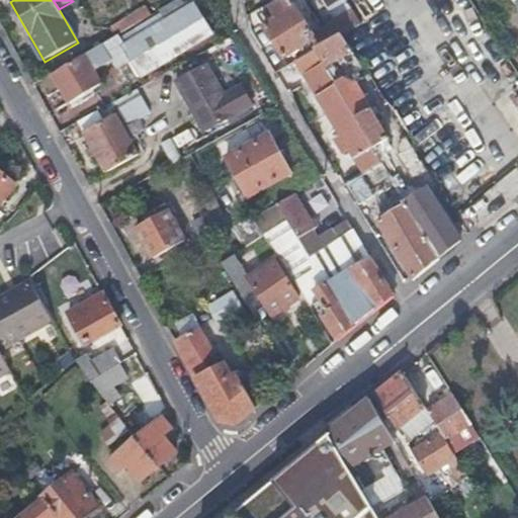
[(311,44),(315,50),(339,34),(357,22),(352,12),(313,35),(291,0),(289,0),(259,17),(283,60),(311,44)]
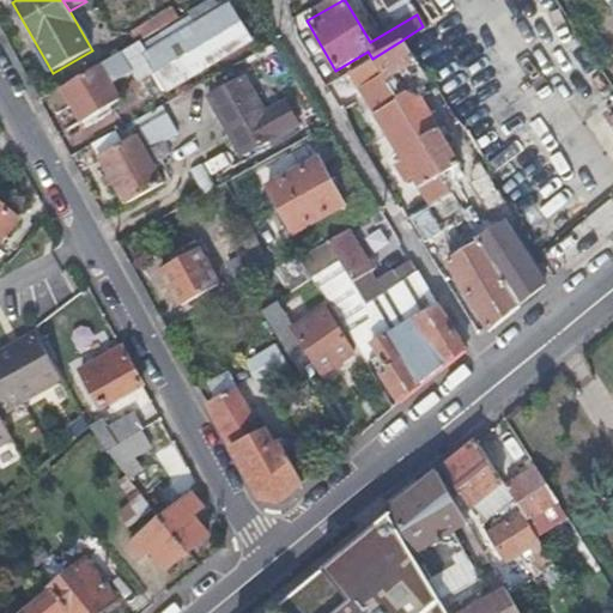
[(253,36),(242,19),(231,4),(145,54),(155,71),(167,90),(253,36)]
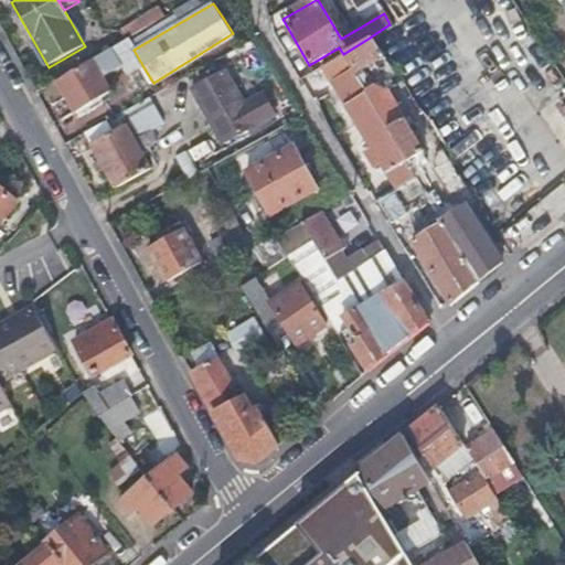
[(126,39),(121,30),(116,22),(92,36),(102,53),(112,46),(126,39)]
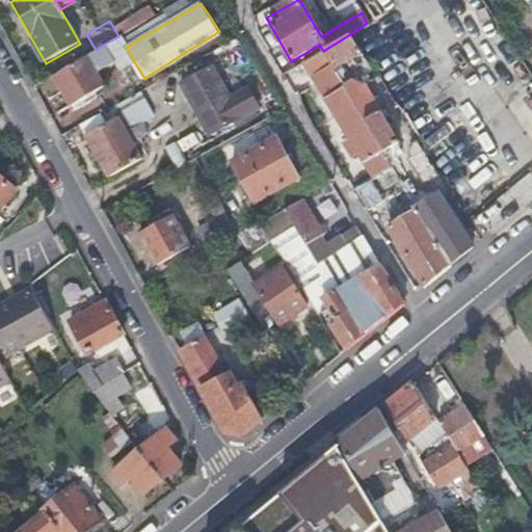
[(348,35),(323,51),(331,63),(338,74),(339,76),(344,73),(340,65),(360,53),(348,35)]
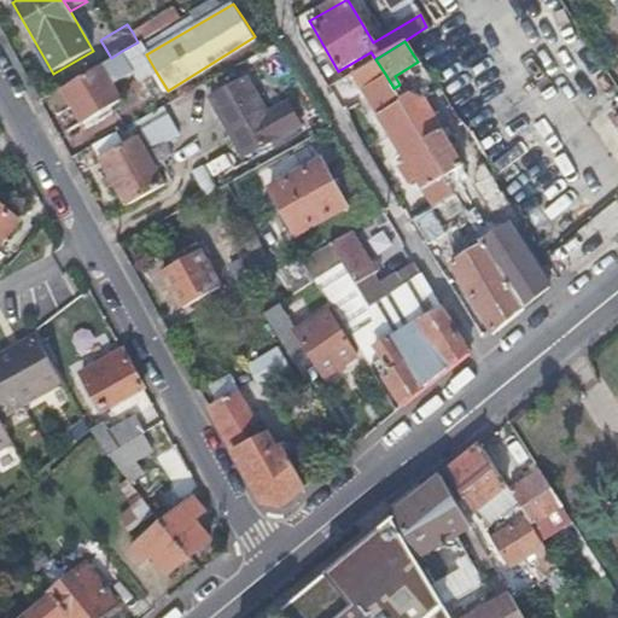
[(146,54),(138,42),(122,51),(129,63),(128,64),(133,73),(139,81),(156,71),(146,54)]
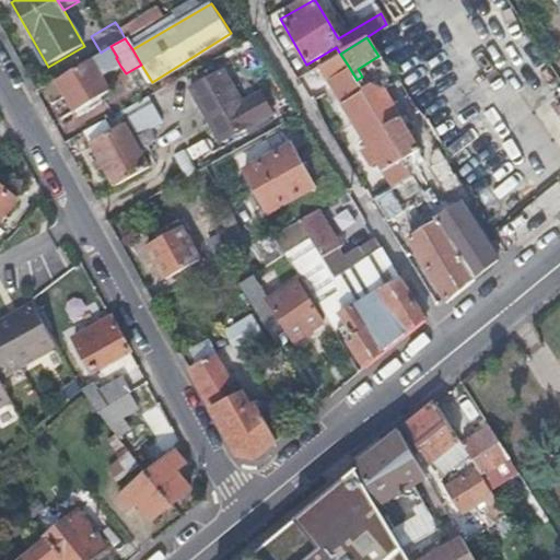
[(54,81),(63,97),(74,114),(112,92),(102,76),(120,66),(116,58),(117,57),(111,46),(101,53),(54,81)]
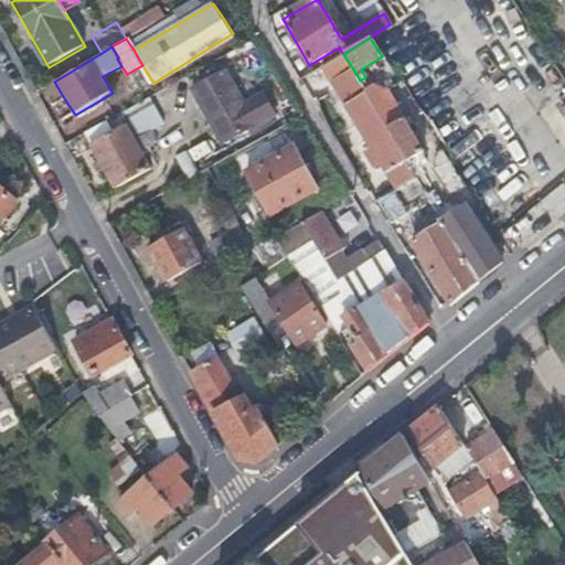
[(343,54),(320,68),(329,82),(352,67),(343,54)]
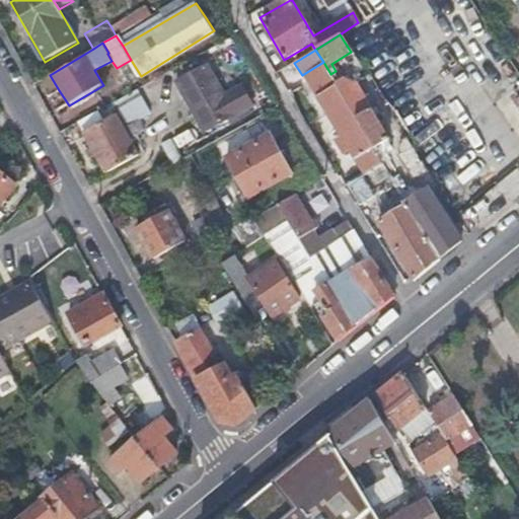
[(252,105),(246,95),(240,85),(225,94),(207,64),(176,81),(205,131),(252,105)]
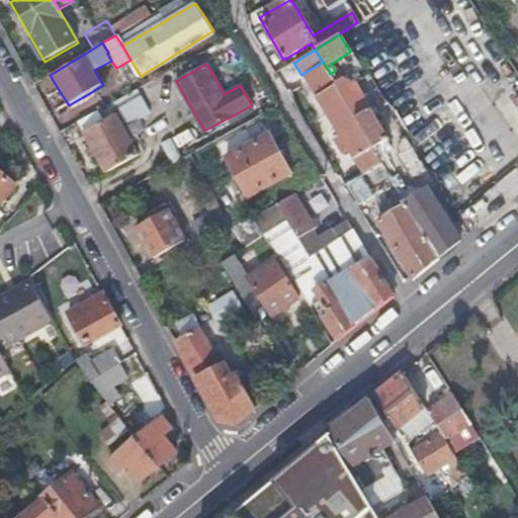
[(322,84),(332,77),(330,74),(329,72),(318,79),(322,84)]
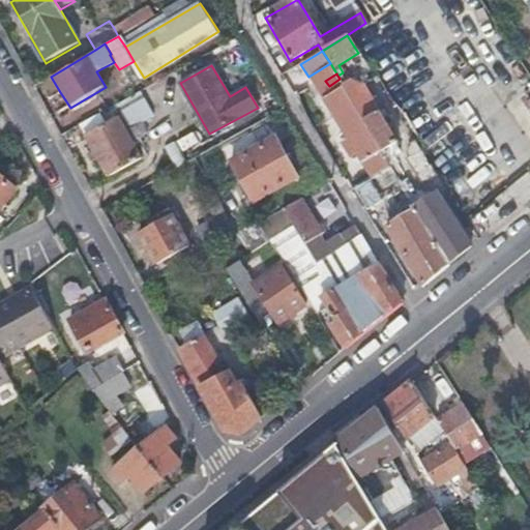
[(345,88),(350,95),(383,153),(391,148),(399,145),(364,87),(351,82),(344,85),(345,88)]
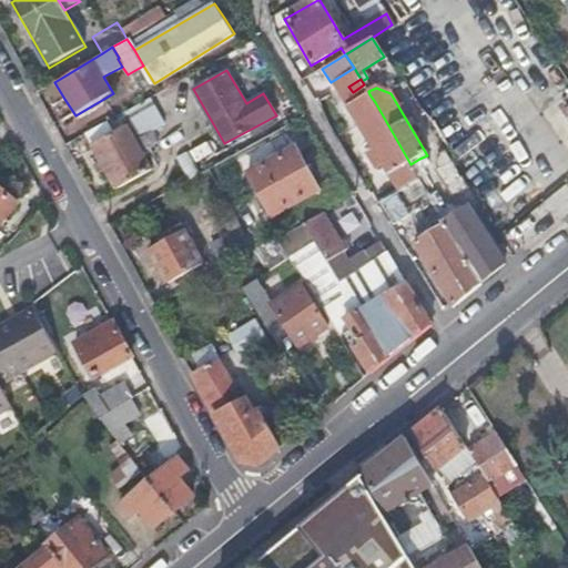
[(350,105),(355,114),(378,153),(371,158),(379,172),(387,168),(401,192),(421,181),(411,164),(375,102),(369,94),(350,105)]
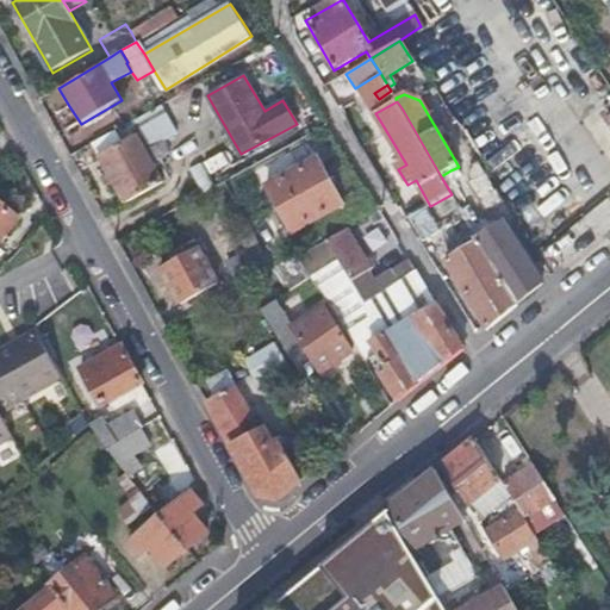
[(167,154),(162,148),(159,142),(175,134),(160,107),(130,124),(135,134),(98,155),(123,203),(161,182),(150,163),(167,154)]
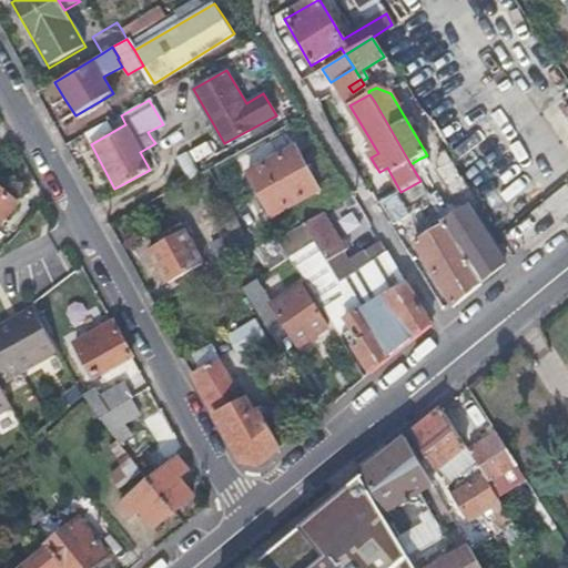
[(318,190),(306,168),(293,146),(246,173),(272,216),(318,190)]
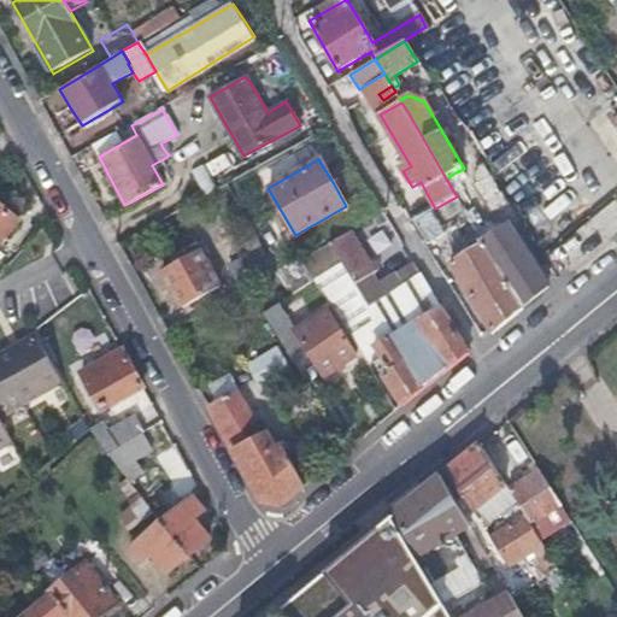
[(466,191),(456,172),(446,178),(457,197),(466,191)]
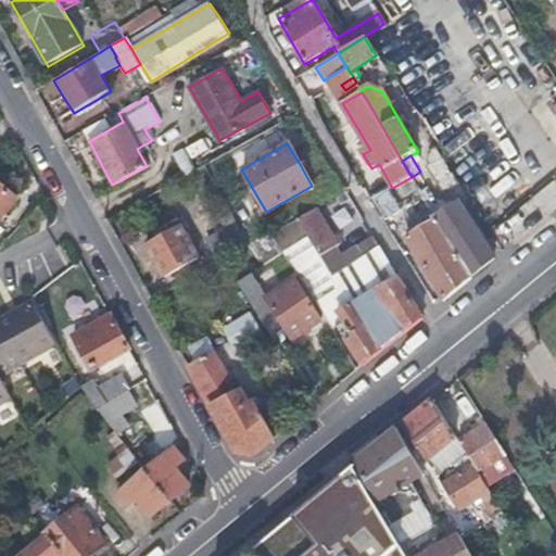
[(458,184),(450,171),(442,158),(428,166),(443,193),(458,184)]
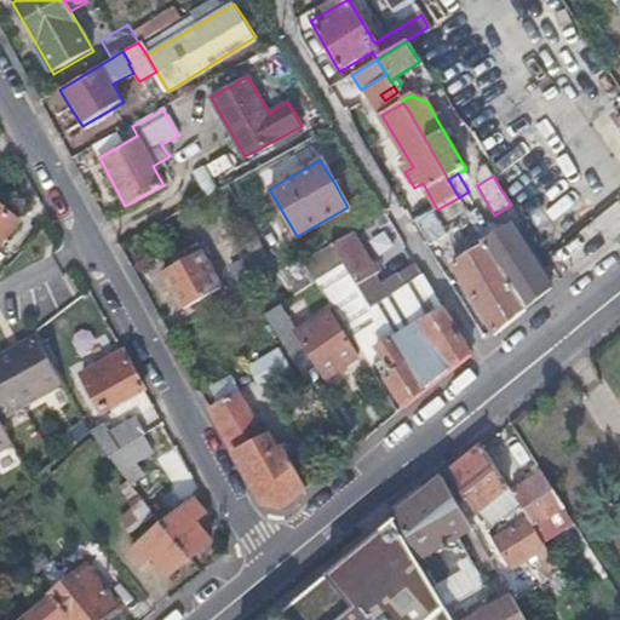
[(472,218),(459,197),(437,210),(414,223),(428,245),(472,218)]
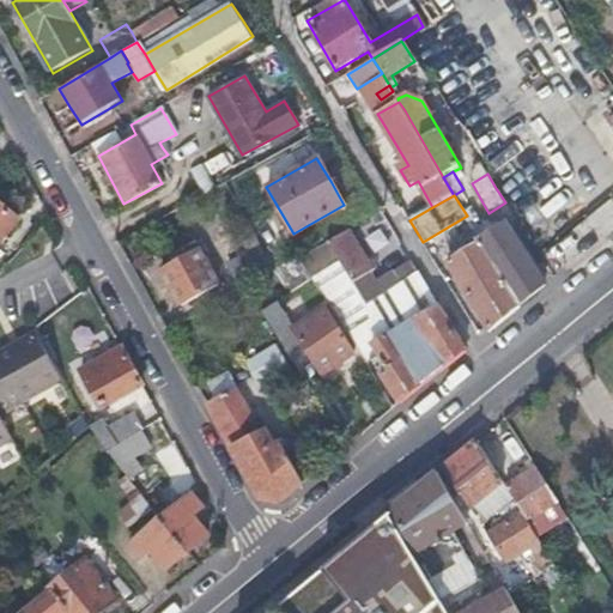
[(0,205),(0,237),(16,219),(0,205)]
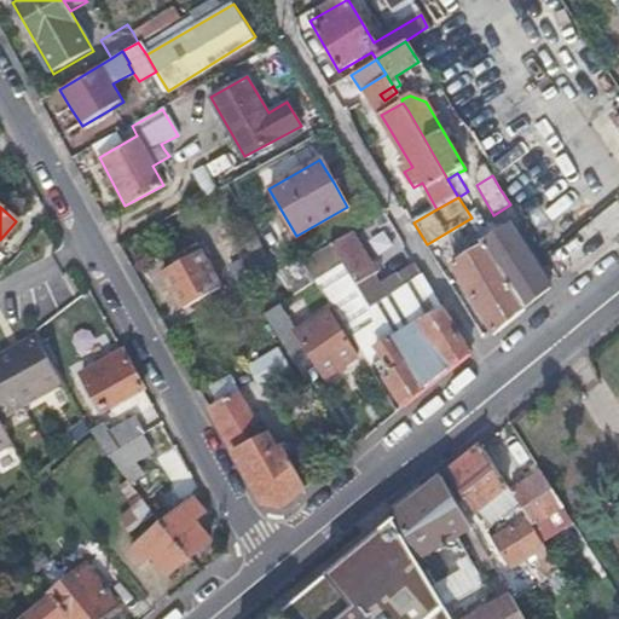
[(486,243),(487,246),(525,310),(551,288),(510,227),(486,243)]
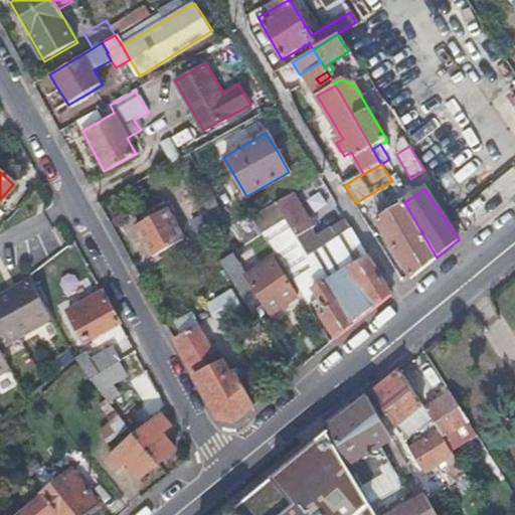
[(321,191),(309,199),(319,216),(331,208),(321,191)]
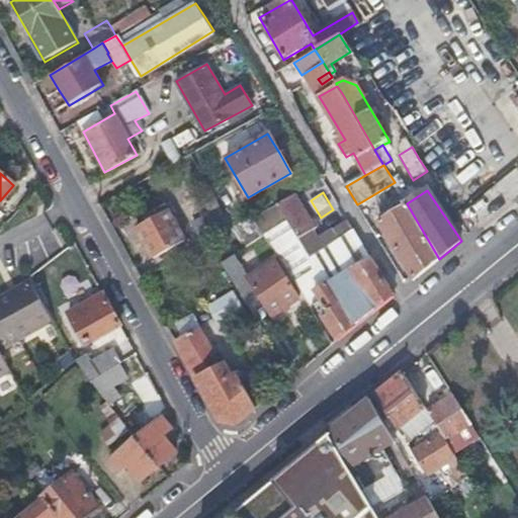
[(353,228),(351,224),(348,219),(319,238),(313,229),(315,228),(292,194),(275,204),(282,216),(310,257),(315,254),(313,252),(353,228)]
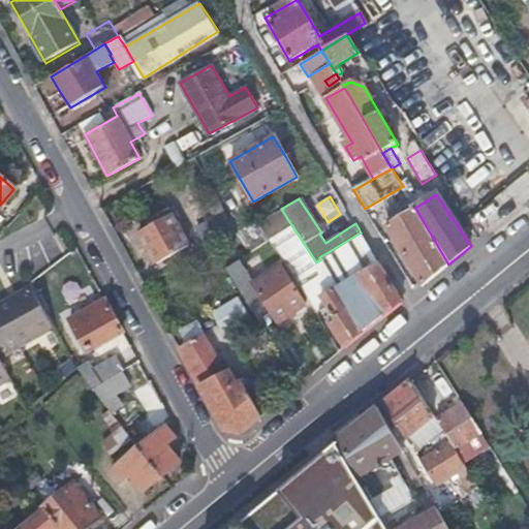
[(166,207),(161,210),(156,213),(159,219),(138,230),(157,262),(188,245),(166,207)]
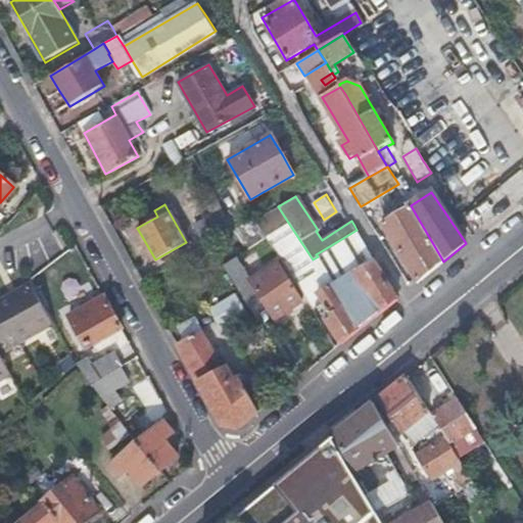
[(262,231),(285,218),(278,206),(253,221),(262,231)]
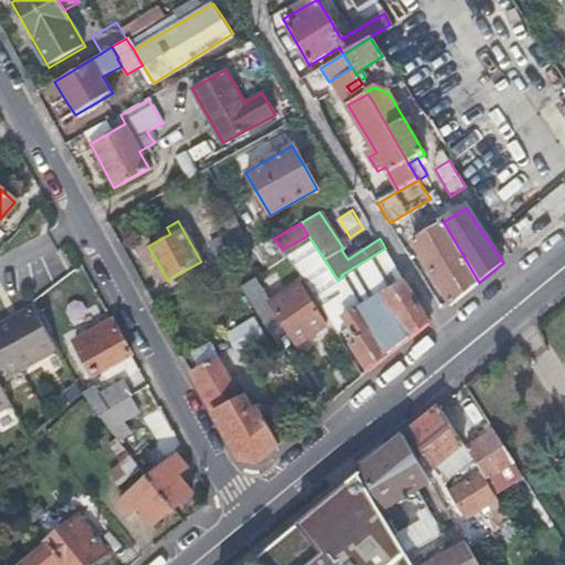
[(479,283),(445,224),(415,242),(448,300),(451,306),(479,283)]
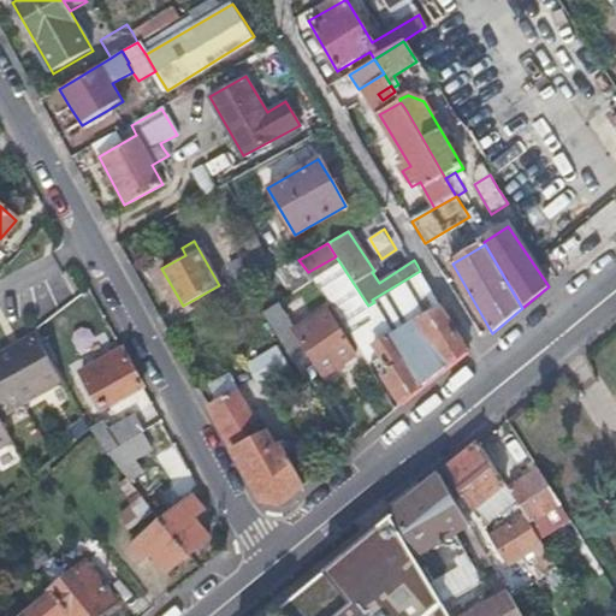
[(276,272),(273,268),(261,246),(229,264),(243,290),(276,272)]
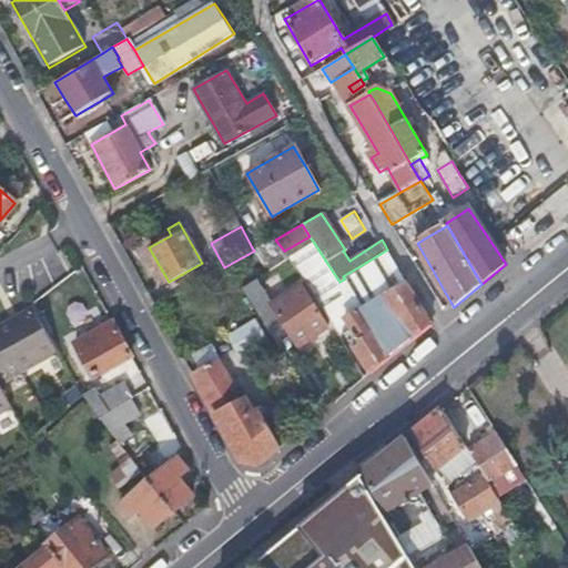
[(273,235),(252,247),(254,251),(260,262),(266,273),(290,259),(284,251),(275,240),(273,235)]
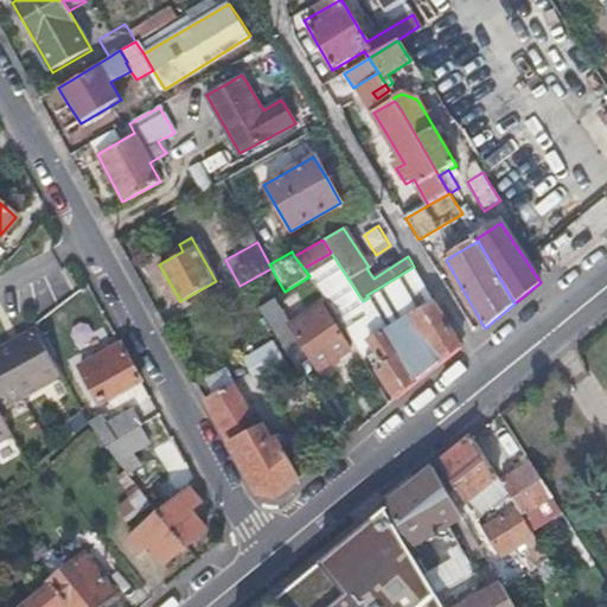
[(408,323),(438,305),(414,267),(366,295),(369,298),(372,305),(366,308),(383,332),(385,337),(388,339),(390,338),(410,326),(408,323)]
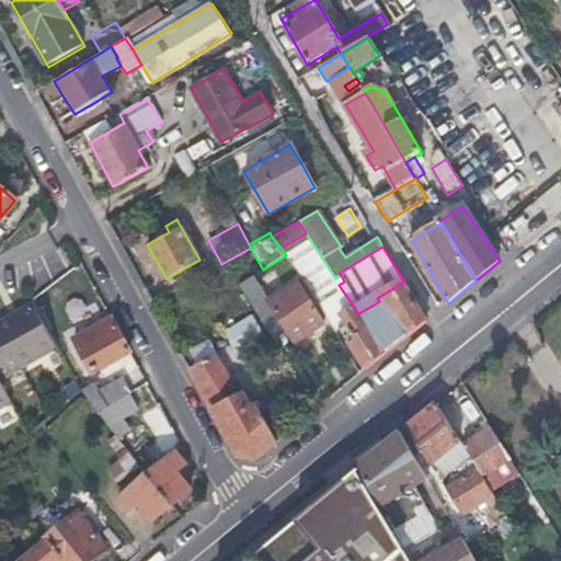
[(278,318),(286,331),(294,344),(325,327),(299,281),(266,297),(254,275),(238,285),(263,325),(278,318)]
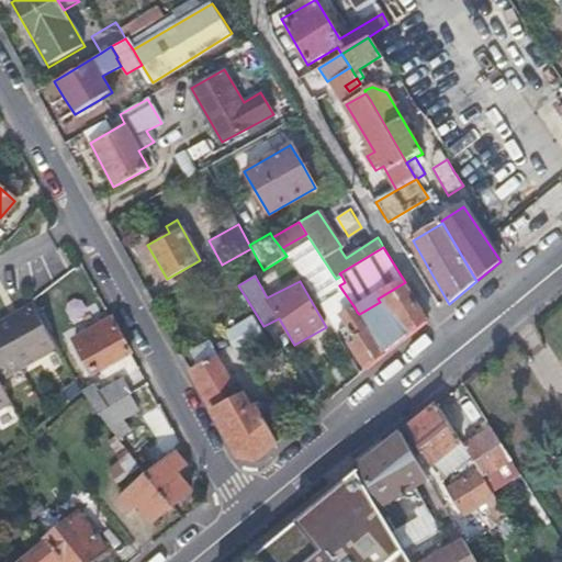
[(341,276),(336,279),(339,285),(345,282),(341,276)]
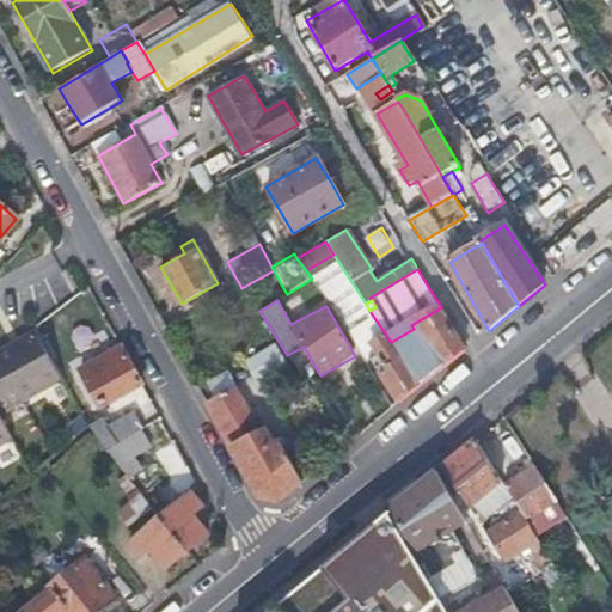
[(393,341),(423,384),(467,349),(441,307),(411,325),(414,329),(393,341)]
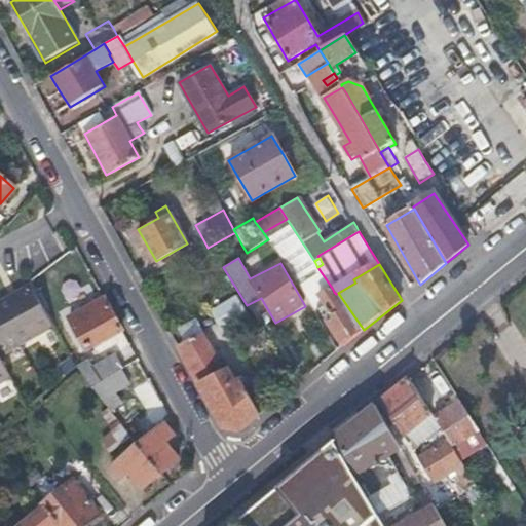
[(31,284),(0,300),(0,357),(55,326),(31,284)]
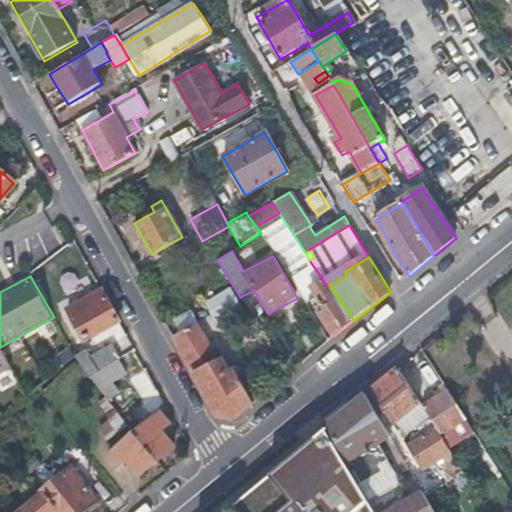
[(333,338),(354,321),(329,285),(327,286),(325,284),(323,280),(315,285),(321,296),(316,299),(324,309),(320,311),(333,338)]
